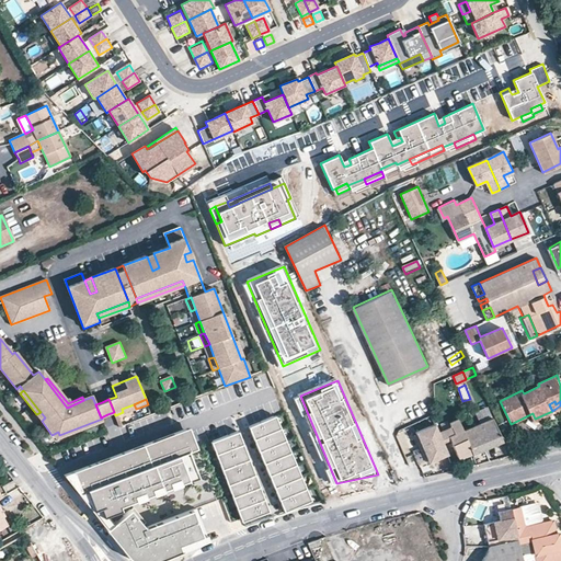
[(136,409),(134,404),(122,409),(123,412),(124,414),(136,409)]
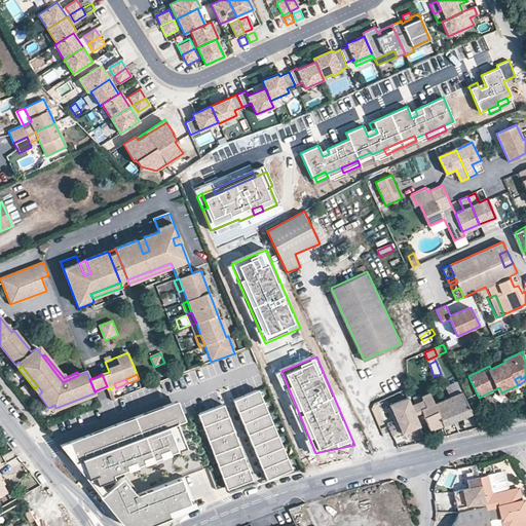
[(232,400),(264,479),(290,468),(257,389),(232,400)]
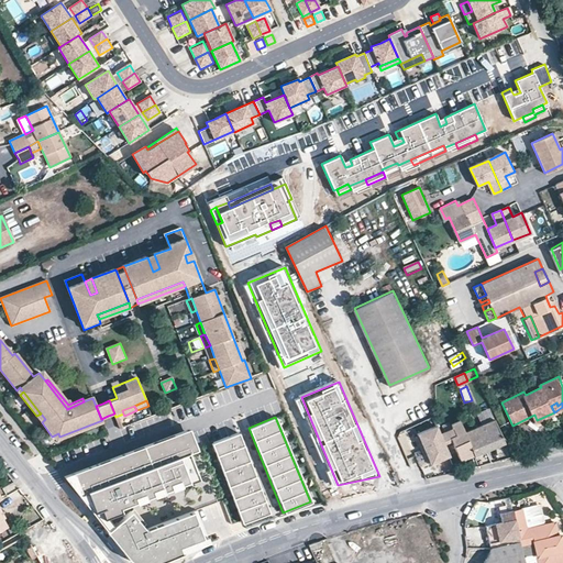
[(474,455),(465,432),(461,424),(460,420),(451,423),(453,428),(443,432),(449,444),(453,443),(460,461),(468,456),(474,455)]
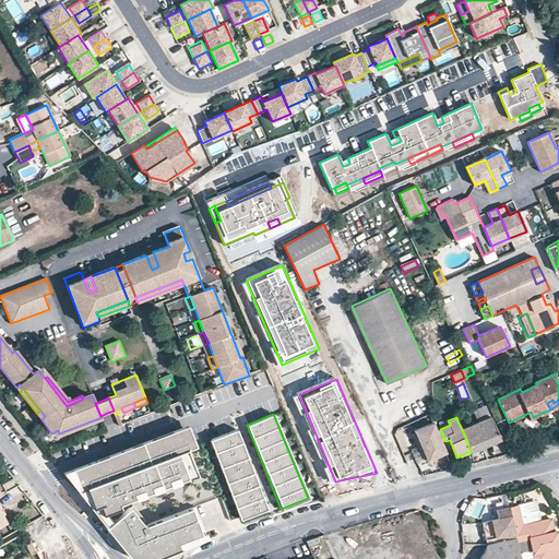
[(472,425),(482,448),(501,439),(490,417),(472,425)]
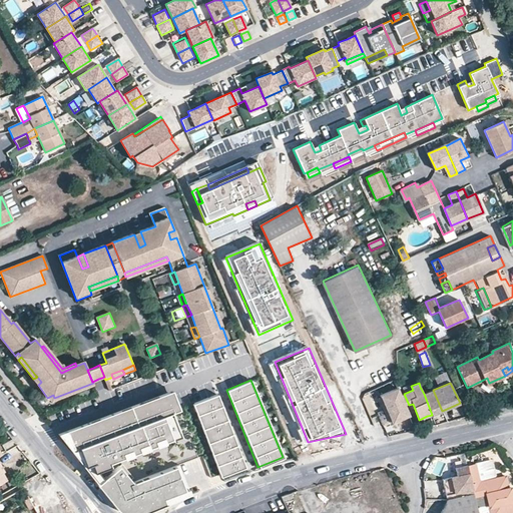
[(385,409),(402,402),(399,396),(396,388),(379,396),(380,398),(385,409)]
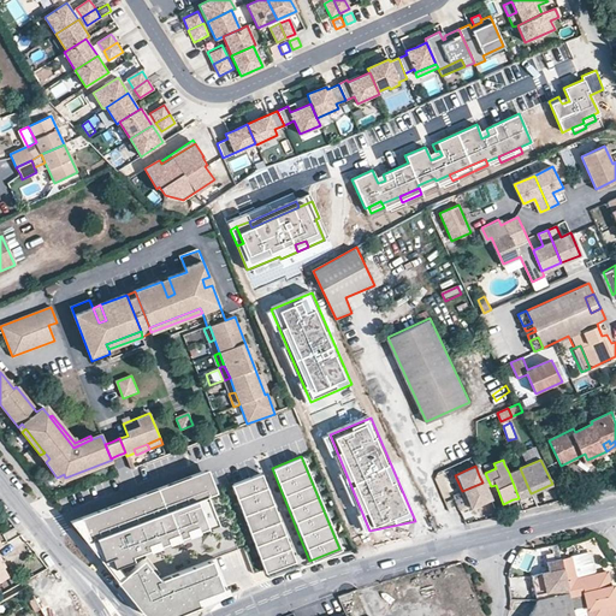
[(100,551),(105,564),(112,562),(113,566),(117,564),(132,558),(131,555),(149,548),(147,543),(157,539),(159,544),(169,540),(166,535),(176,532),(178,537),(188,533),(185,528),(195,525),(197,529),(207,526),(205,521),(215,516),(207,495),(215,491),(207,467),(173,480),(176,487),(169,491),(166,484),(157,487),(159,495),(147,498),(144,491),(119,502),(122,509),(111,513),(108,505),(81,516),(89,539),(90,544),(96,542),(100,551)]
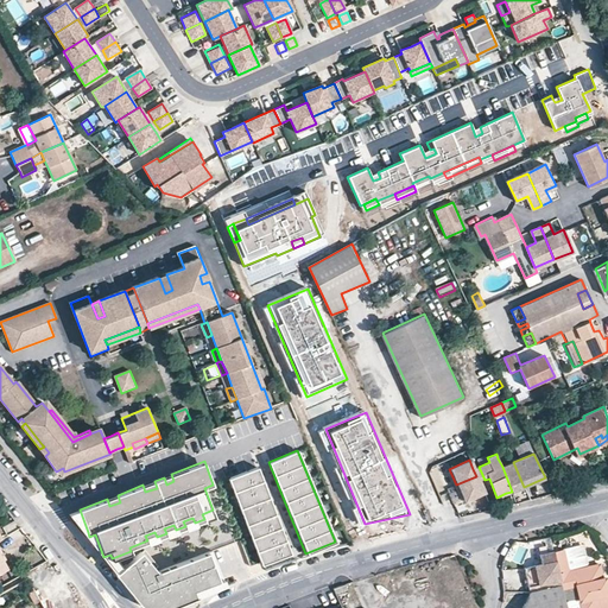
[(502,467),(512,492),(524,487),(513,462),(502,467)]
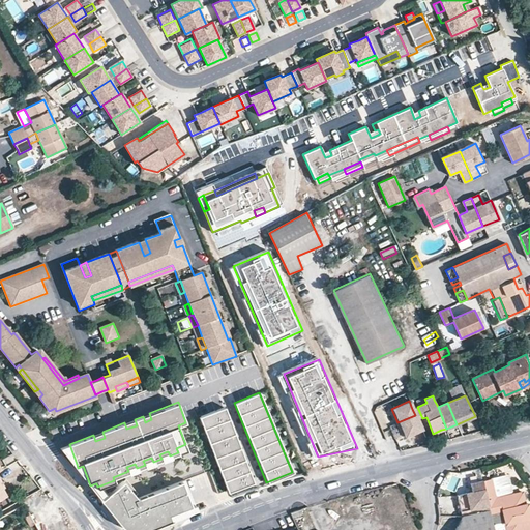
[(228,493),(254,482),(225,407),(199,417),(228,493)]
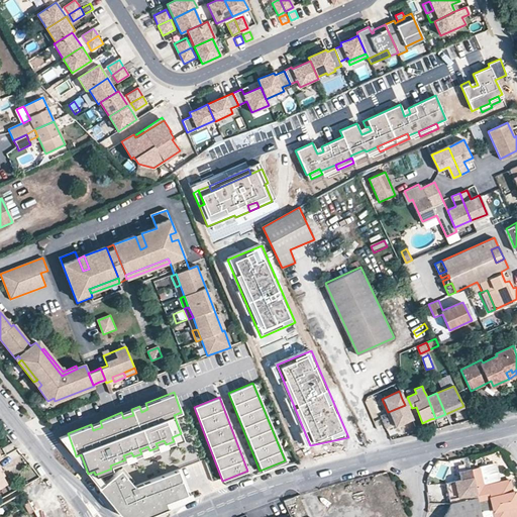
[(412,408),(407,397),(402,399),(405,405),(407,410),(412,408)]
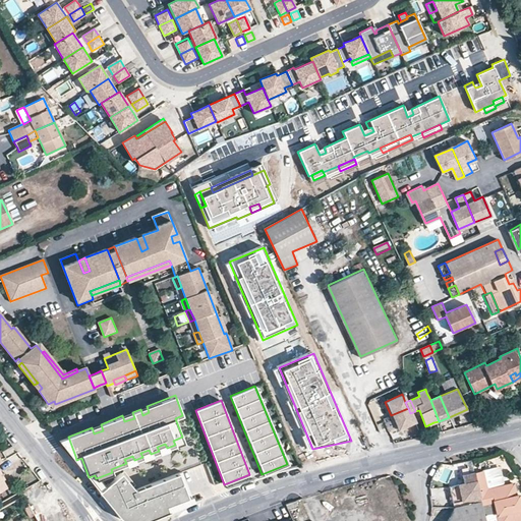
[(140,409),(142,415),(149,412),(147,406),(140,409)]
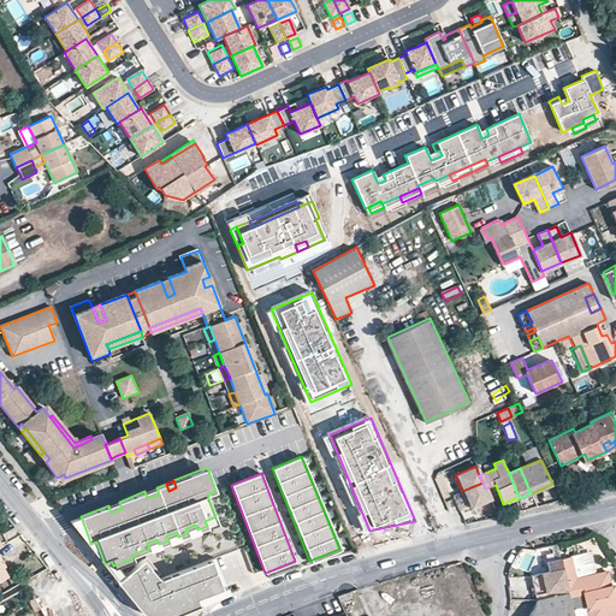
[(485,489),(483,483),(462,491),(469,504),(471,508),(490,498),(485,489)]
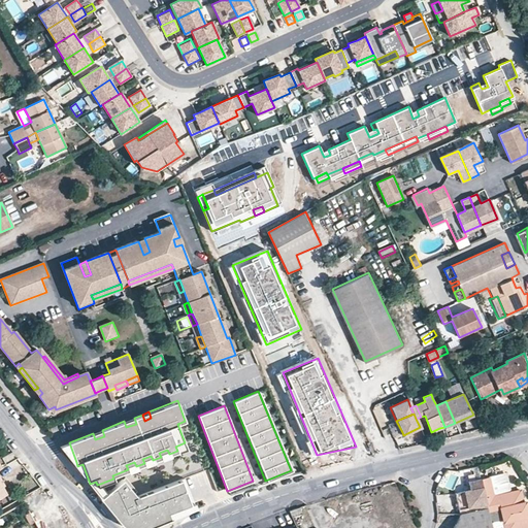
[(134,418),(124,421),(126,427),(136,424),(134,418)]
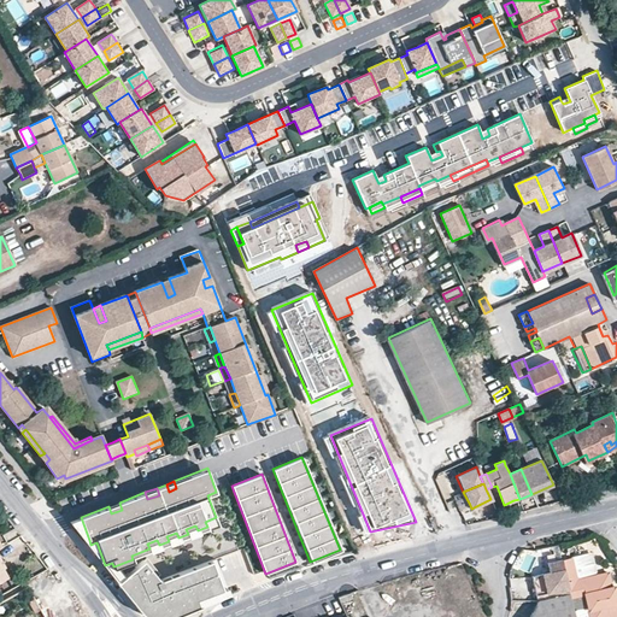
[(119,503),(109,506),(111,513),(122,510),(119,503)]
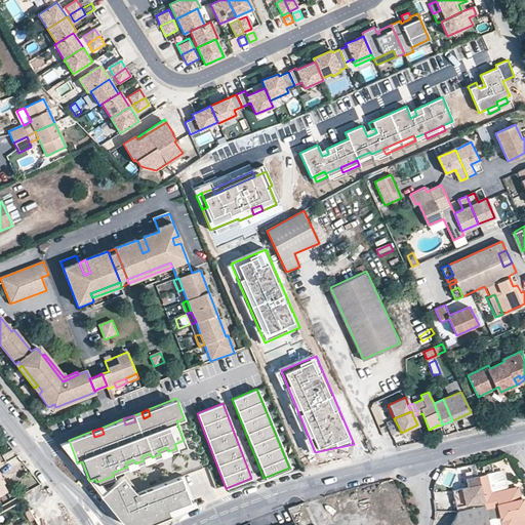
[(58,443),(73,460),(76,459),(69,440),(58,443)]
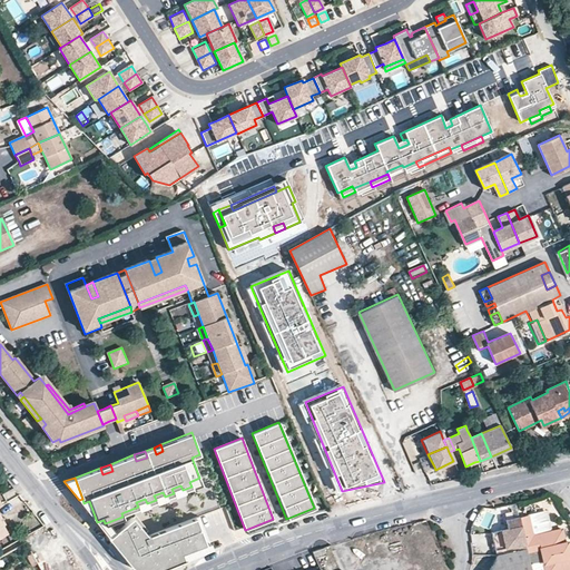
[(202,484),(199,478),(189,482),(192,487),(192,488),(202,484)]
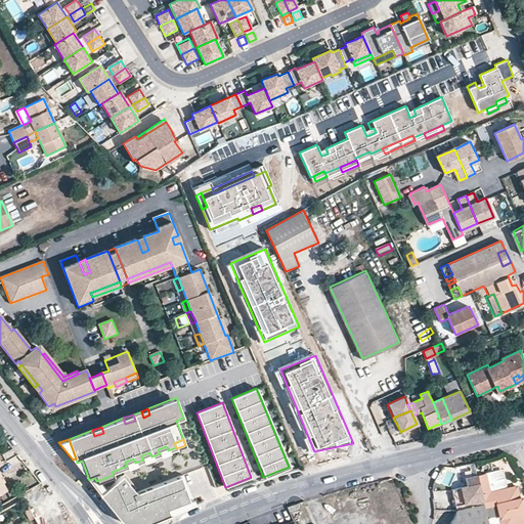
[(168,450),(166,446),(158,449),(160,453),(160,454),(168,451),(168,450)]
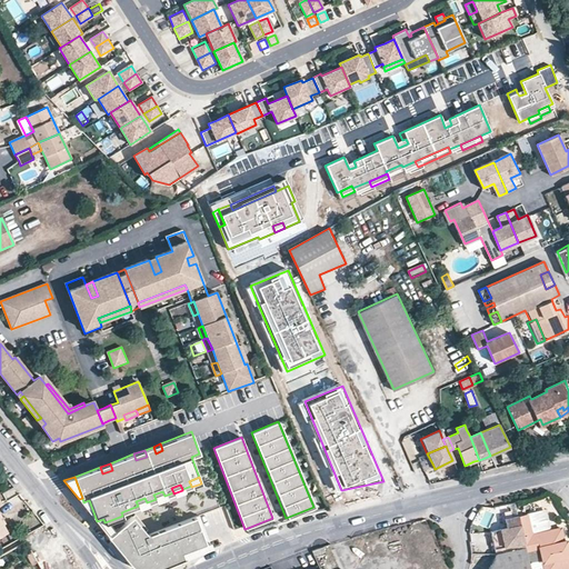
[(165,497),(165,496),(162,491),(153,495),(156,499),(156,500),(165,497)]
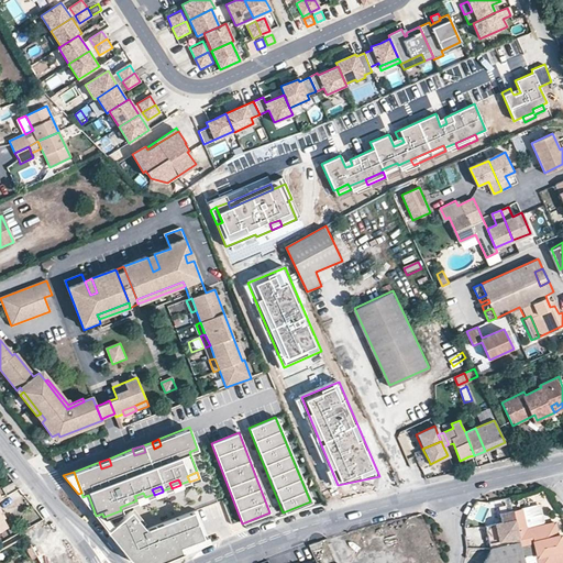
[(145,498),(145,497),(143,493),(134,496),(136,500),(138,501),(145,498)]
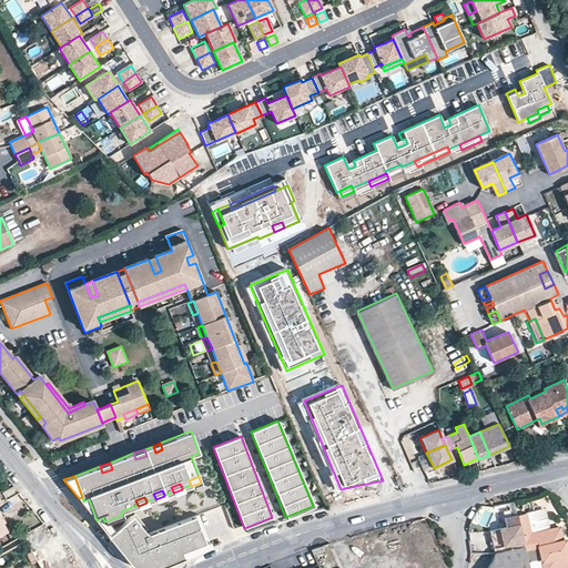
[(92,508),(89,499),(83,501),(81,503),(88,510),(92,508)]
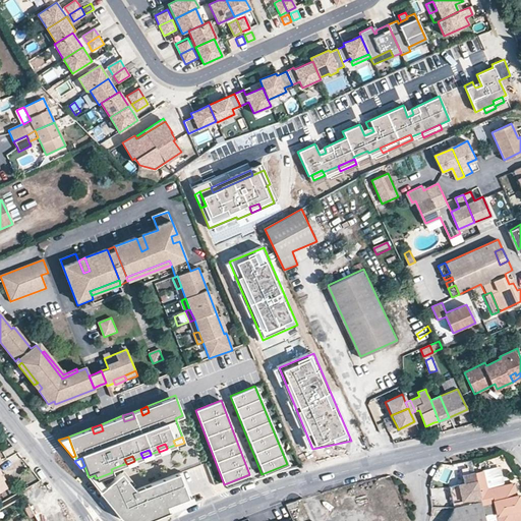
[(499,467),(474,473),(477,486),(481,485),(482,490),(503,485),(499,467)]
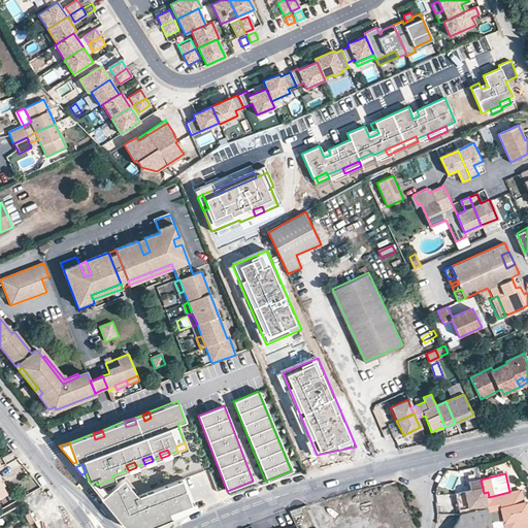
[(190,504),(180,480),(136,496),(133,493),(136,491),(125,476),(105,492),(99,497),(105,504),(108,502),(113,508),(110,512),(118,520),(123,526),(126,527),(132,527),(133,527),(141,527),(147,527),(152,527),(151,524),(159,520),(161,523),(169,519),(167,514),(190,504)]
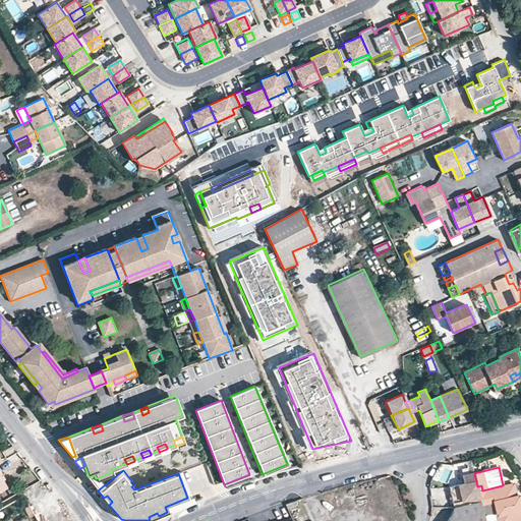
[(463,475),(465,483),(465,486),(450,489),(453,503),(480,497),(477,486),(474,473),(474,472),(463,475)]
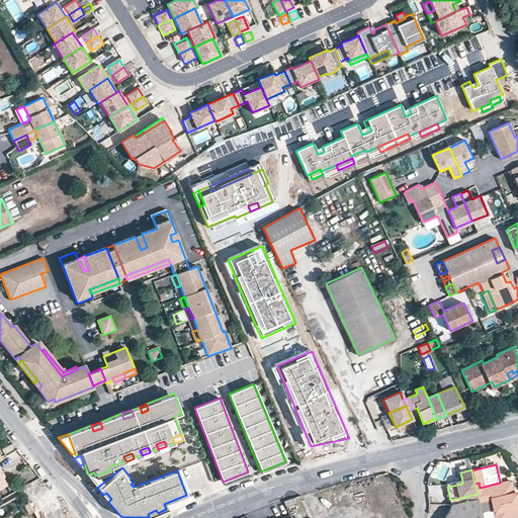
[(97,488),(103,483),(98,475),(95,476),(94,472),(88,475),(97,488)]
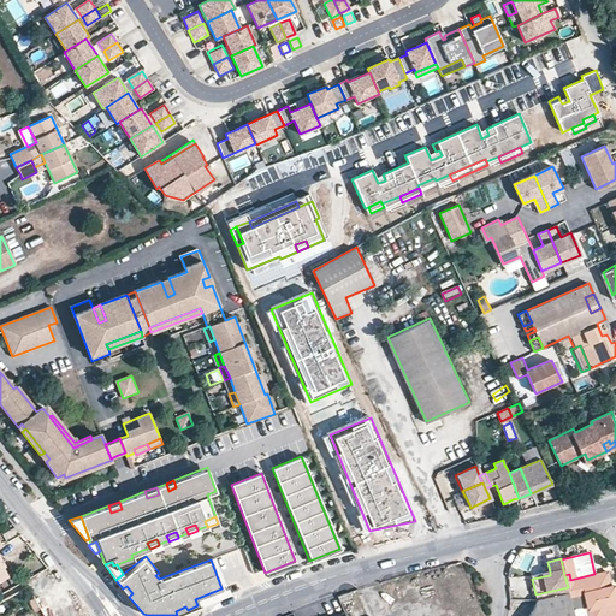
[(564,575),(568,587),(569,593),(569,596),(585,593),(588,615),(611,615),(615,615),(615,588),(614,585),(611,586),(608,572),(594,574),(570,580),(569,574),(564,575)]
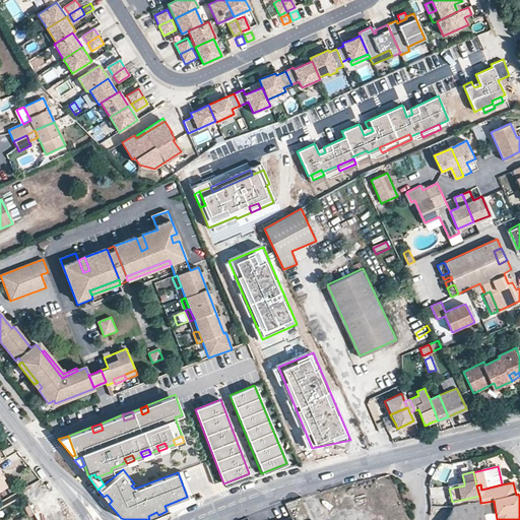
[(107,495),(104,497),(109,504),(112,501),(107,495)]
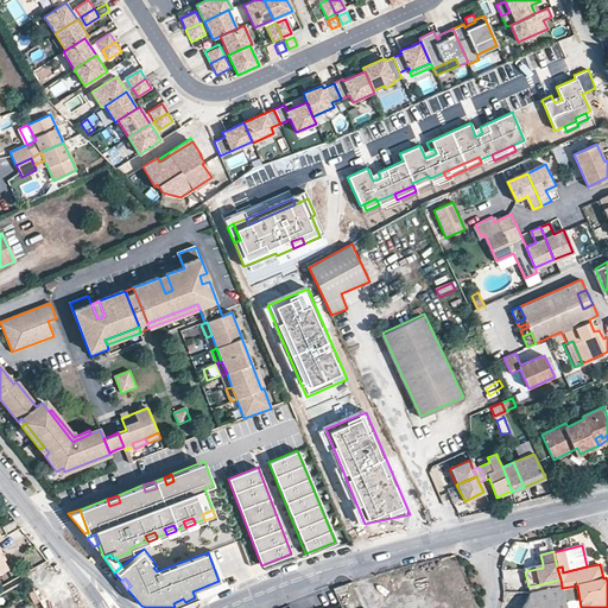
[(219,581),(192,591),(195,597),(225,584),(223,580),(219,581)]
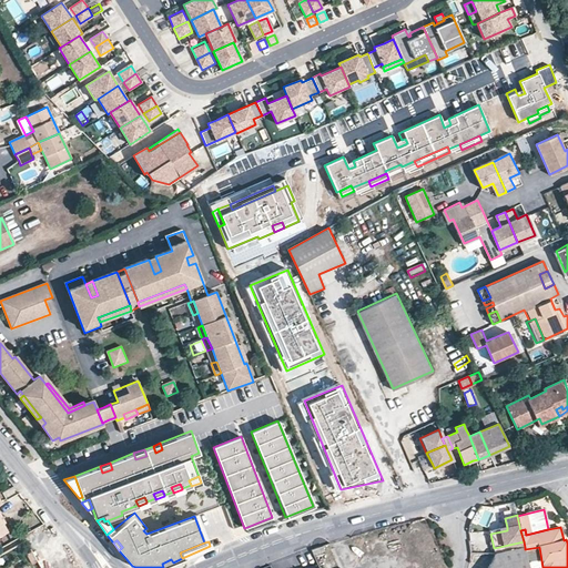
[(312,550),(314,556),(326,553),(324,547),(312,550)]
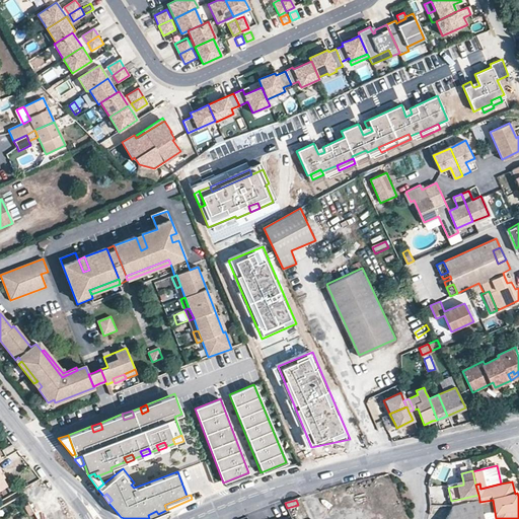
[(484,518),(479,502),(479,500),(452,506),(446,518),(484,518)]
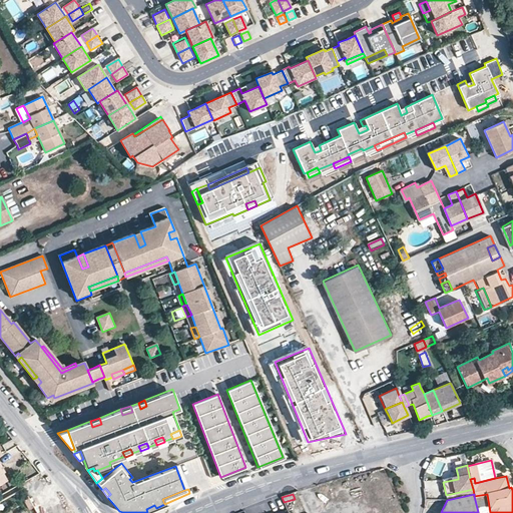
[(34,506),(29,497),(24,500),(29,509),(34,506)]
